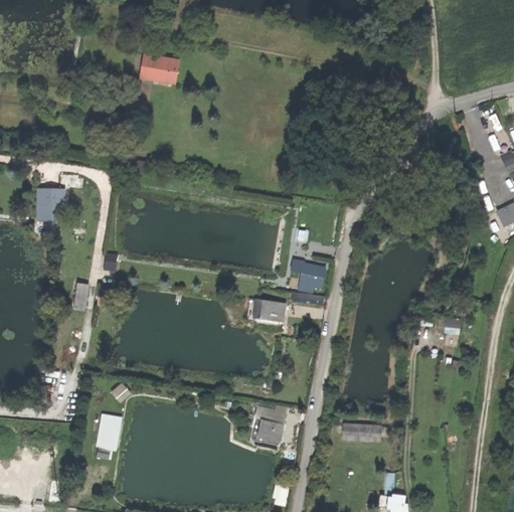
[(141,77),(174,82),(178,60),(145,55),(141,77)]
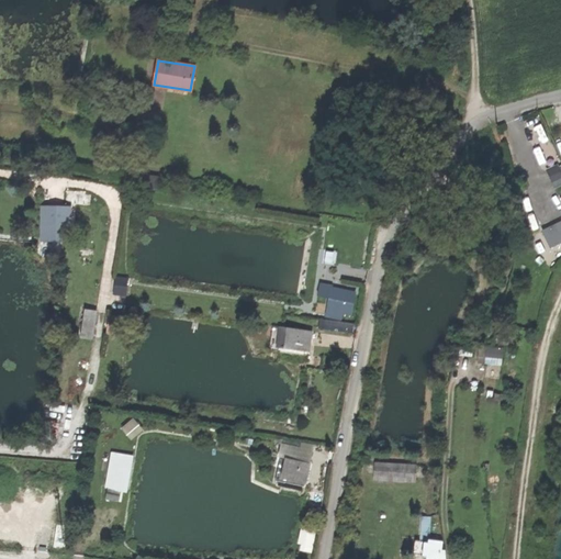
[(552,185),(560,179),(560,174),(553,160),(542,167),(552,185)]
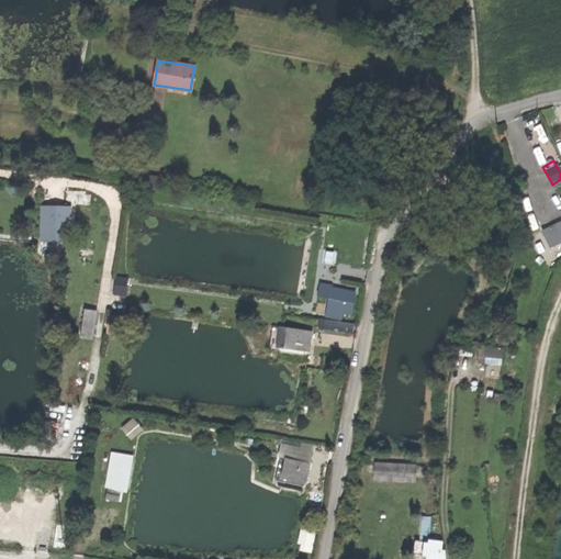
[(143,187),(160,189),(163,177),(145,175),(143,187)]
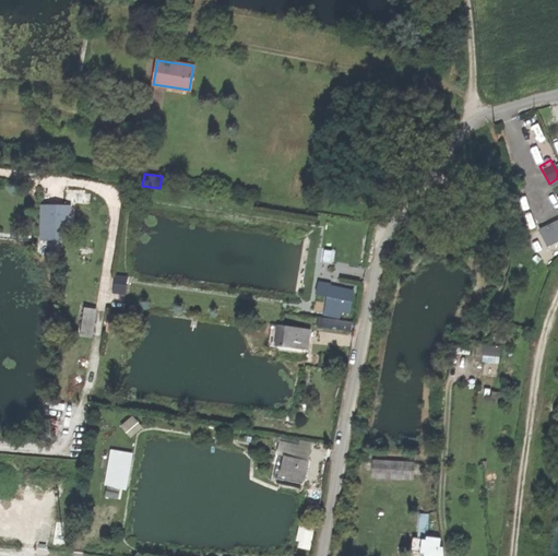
[(42,236),(62,237),(63,206),(43,205),(42,236)]
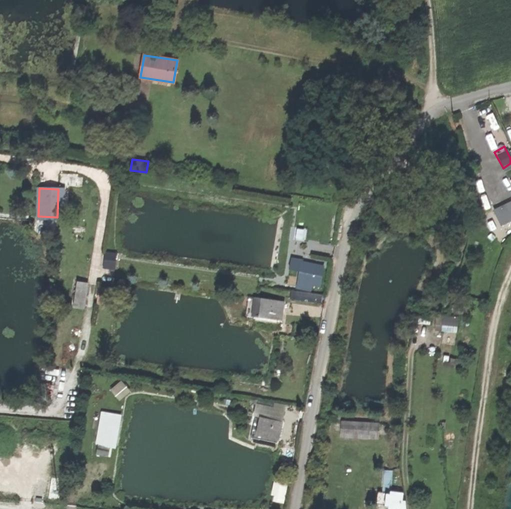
[(510,194),(490,206),(499,223),(510,216),(510,194)]
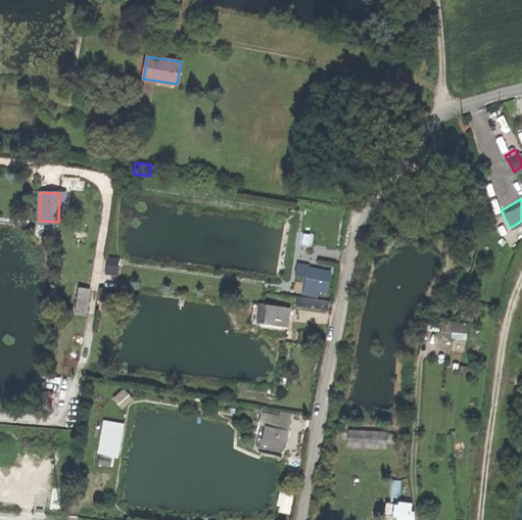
[(104,274),(116,276),(119,258),(107,256),(104,274)]
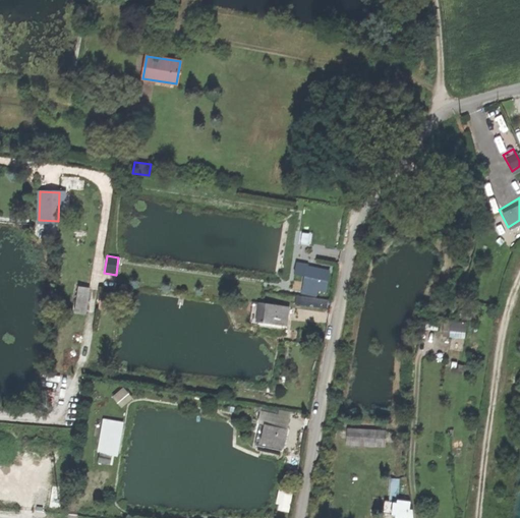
[(314,287),(324,289),(327,276),(318,274),(314,287)]
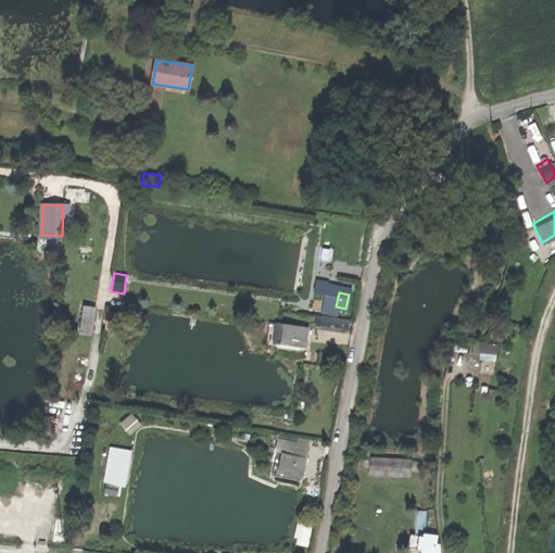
[(74,328),(87,331),(93,303),(79,301),(74,328)]
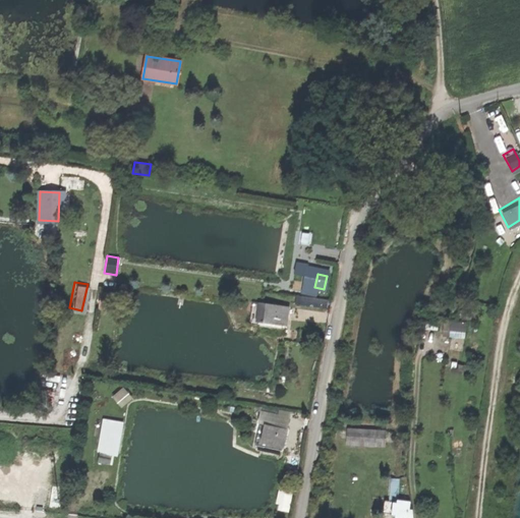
[(326,305),(327,296),(295,291),(293,300),(326,305)]
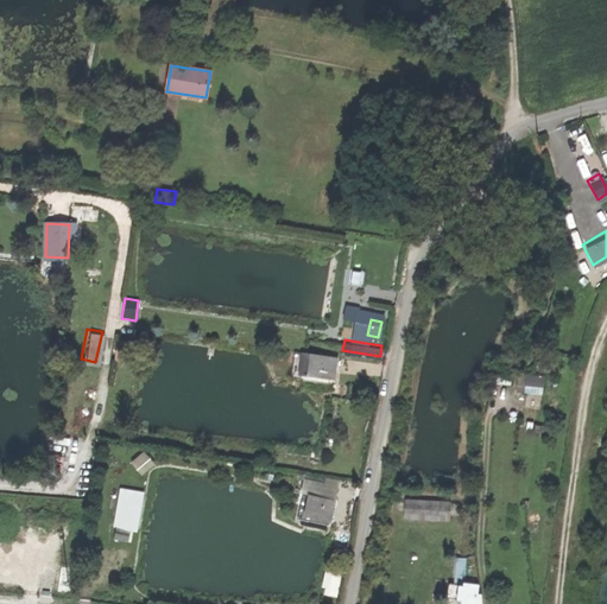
[(303,374),(335,377),(337,357),(309,354),(308,355),(305,354),(303,374)]
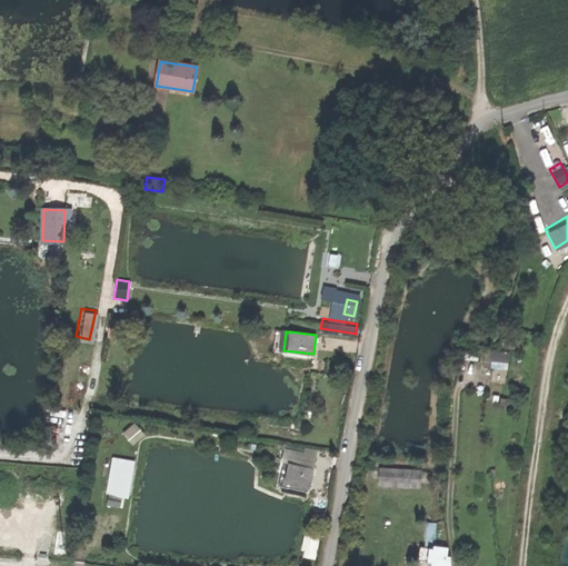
[(506,361),(507,348),(482,347),(482,360),(506,361)]
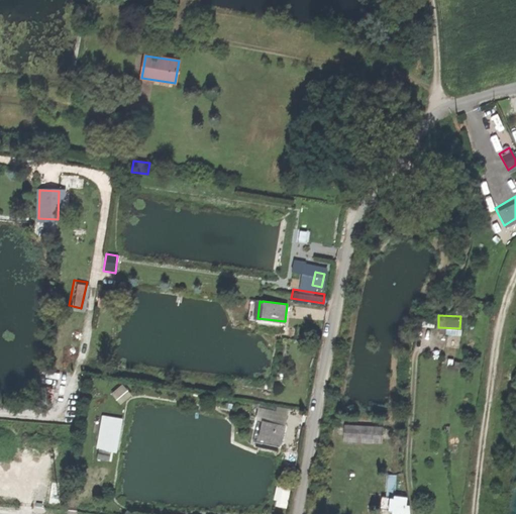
[(117,401),(128,392),(119,381),(108,390),(117,401)]
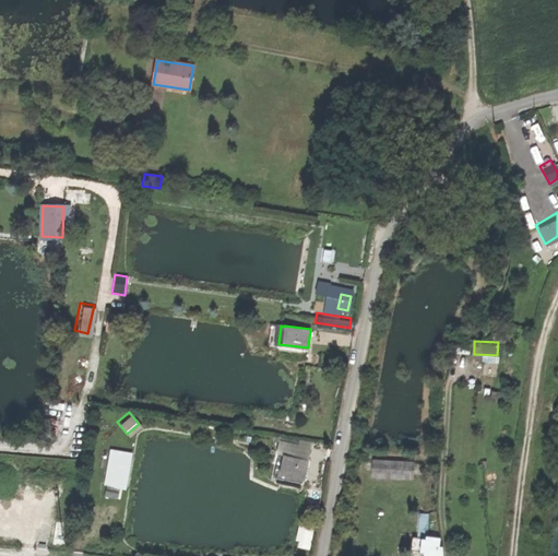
[(296,472),(315,476),(319,457),(289,451),(285,474),(295,476),(296,472)]
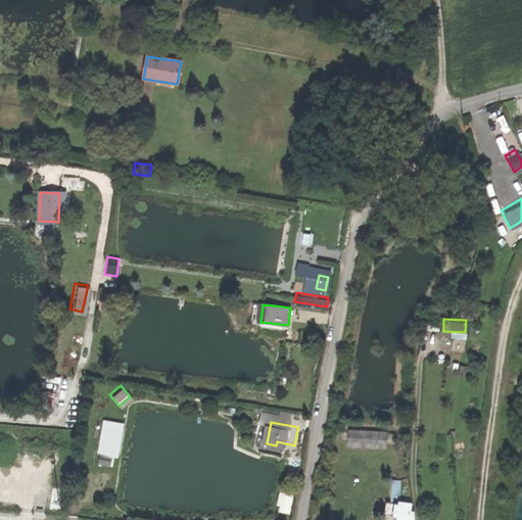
[(395,425),(353,426),(354,443),(395,442),(395,425)]
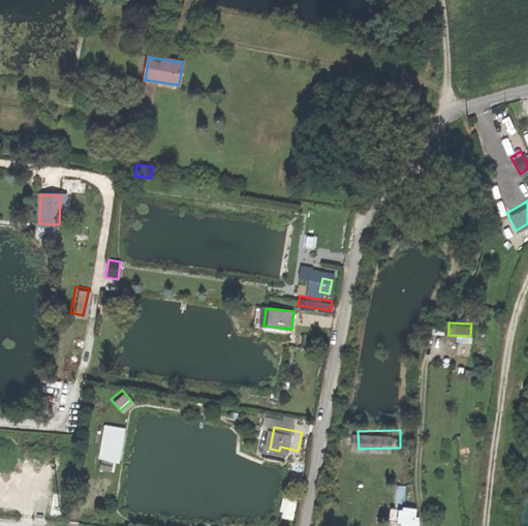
[(394,482),(394,501),(403,501),(404,483),(394,482)]
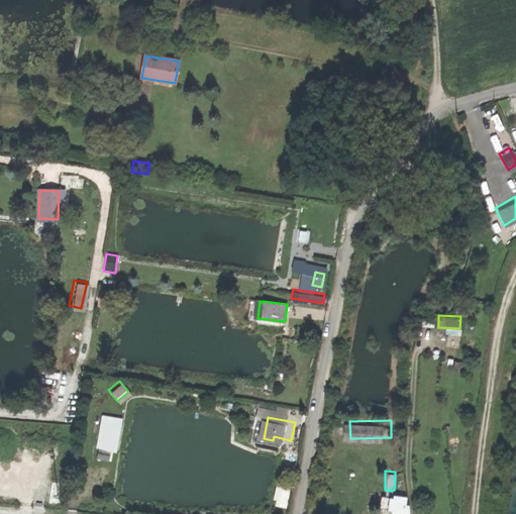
[(393,513),(394,513),(404,513),(407,496),(396,495),(397,492),(394,492),(393,498),(386,497),(384,511),(393,512),(393,513)]
